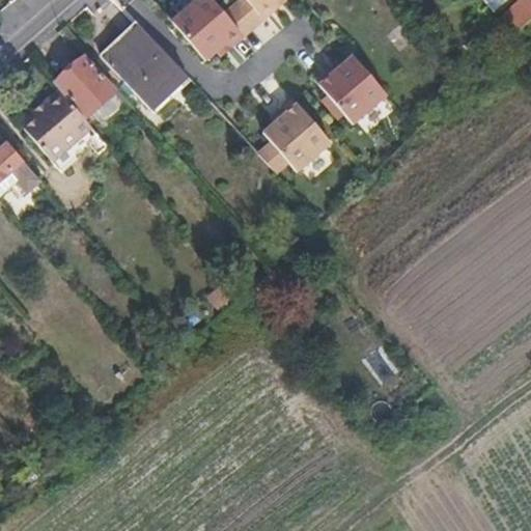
[(251,24),(230,0),(188,0),(178,8),(213,48),(224,38),(233,30),(238,35),(251,24)]
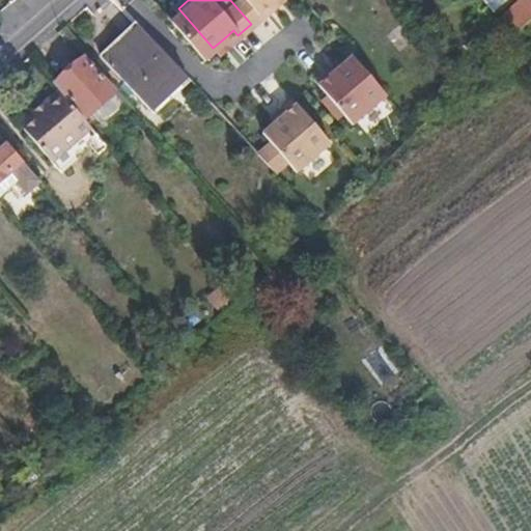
[(248,0),(264,20),(277,8),(274,4),(277,0),(248,0)]
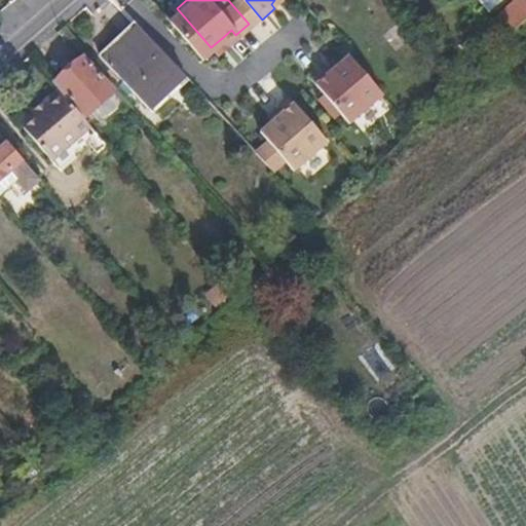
[(283,0),(274,0),(271,4),(274,8),(284,1),(283,0)]
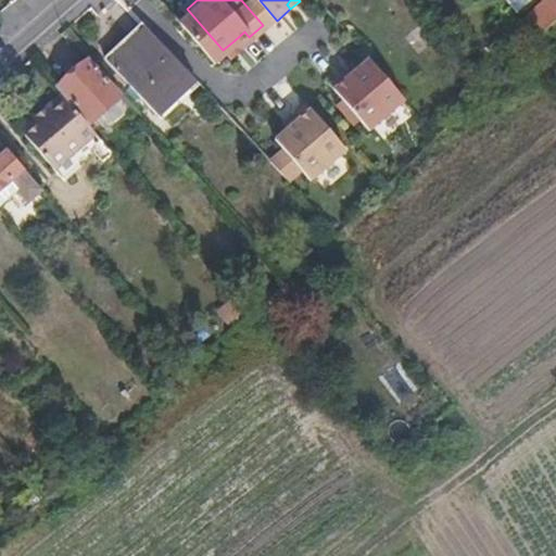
[(555,0),(540,0),(522,15),(540,34),(555,19),(555,0)]
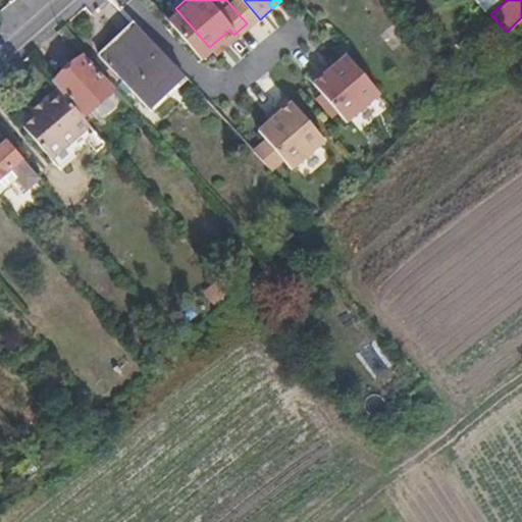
[(184,75),(136,24),(101,57),(149,108),(184,75)]
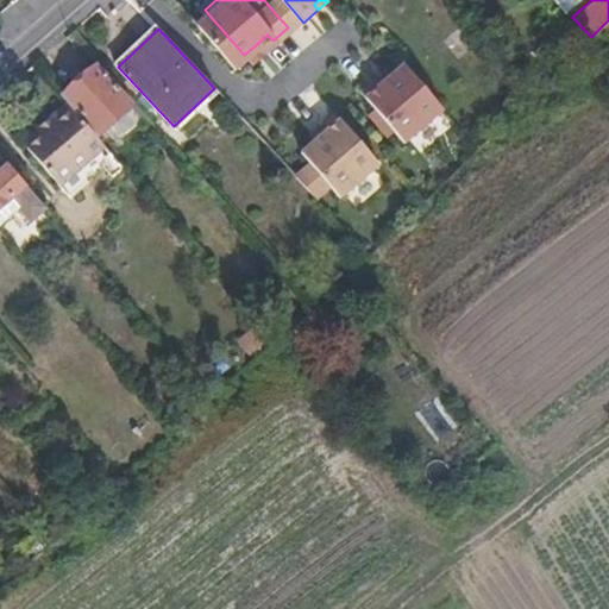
[(272,41),(268,35),(257,44),(262,49),(272,41)]
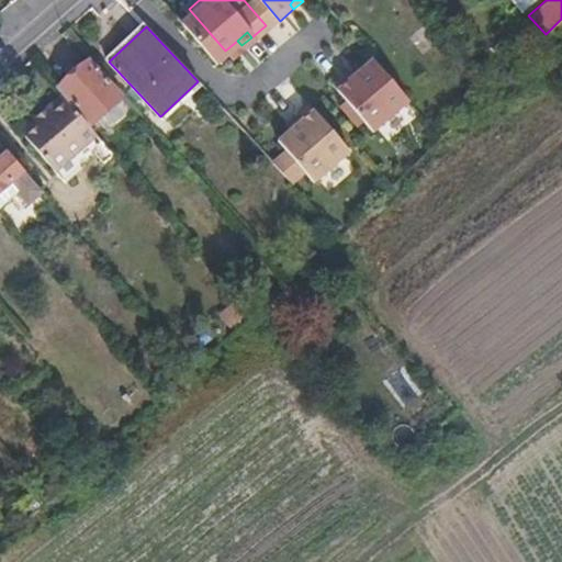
[(124,98),(90,59),(58,88),(92,126),(124,98)]
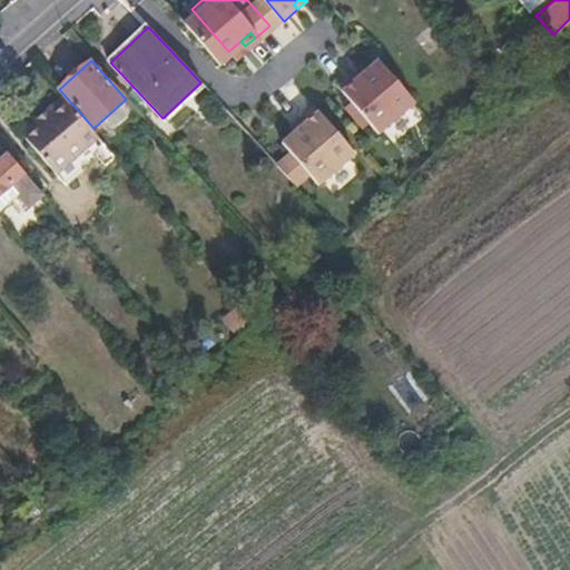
[(416,102),(380,60),(367,71),(357,79),(353,75),(338,86),(380,134),(416,102)]
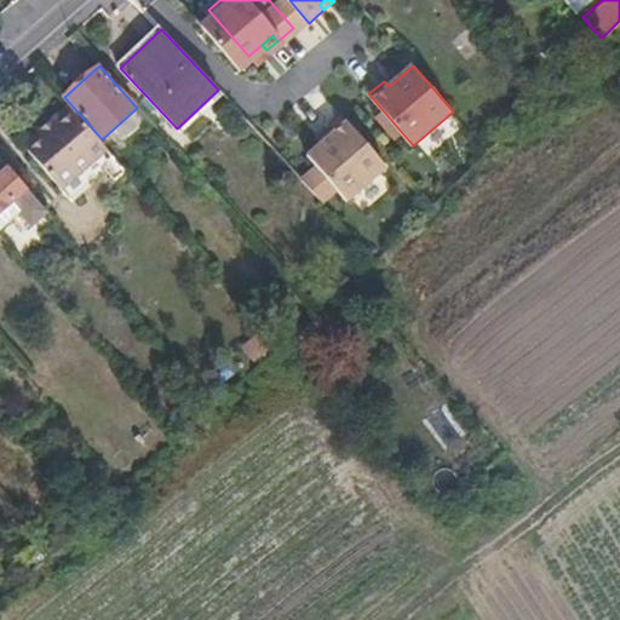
[(395,72),(384,81),(389,86),(400,78),(395,72)]
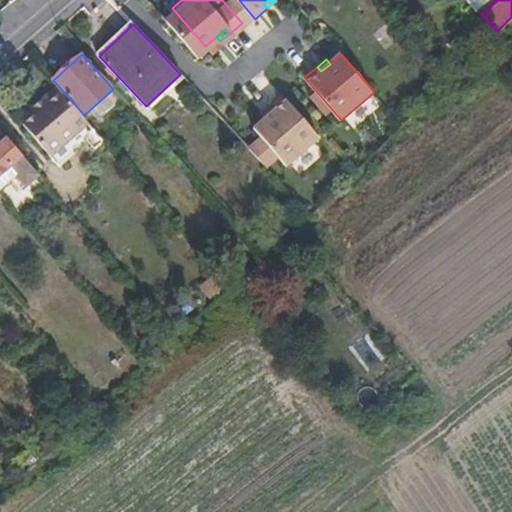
[(180,74),(146,106),(150,112),(185,79),(180,74)]
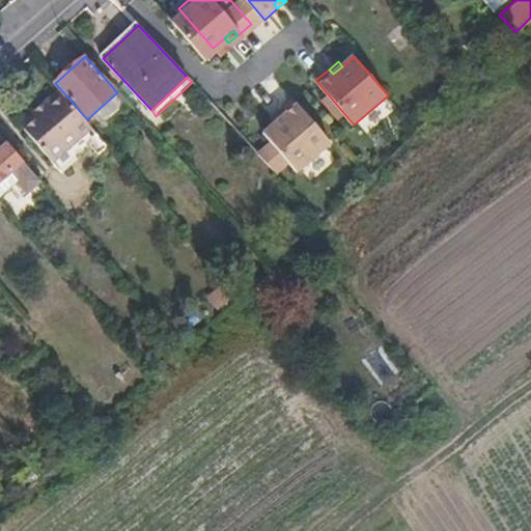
[(91,129),(59,92),(46,104),(49,108),(24,129),(52,162),(91,129)]
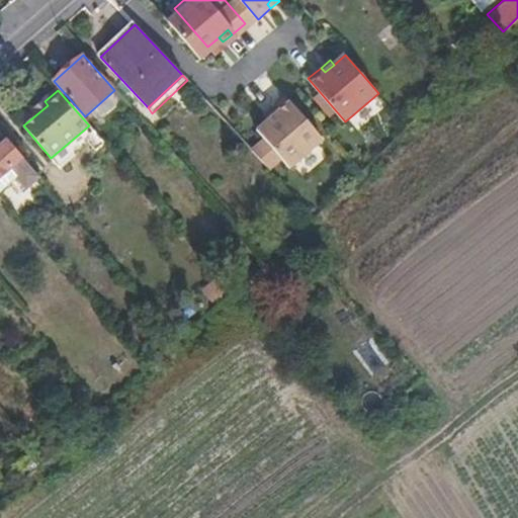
[(322,139),(283,97),(271,108),(275,112),(267,120),(256,131),(264,140),(253,151),(270,169),(281,159),(290,168),(322,139)]
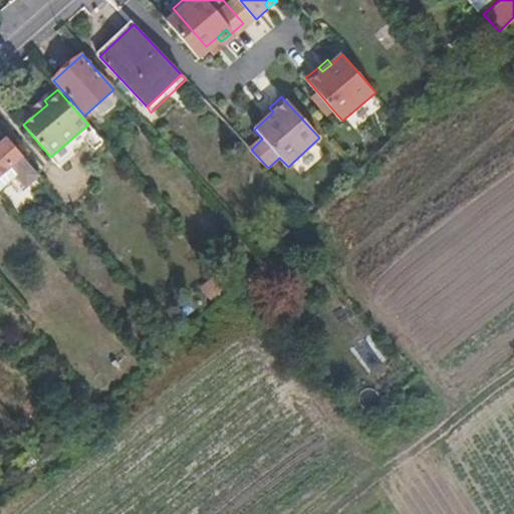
[(47,104),(44,100),(20,120),(23,124),(47,104)]
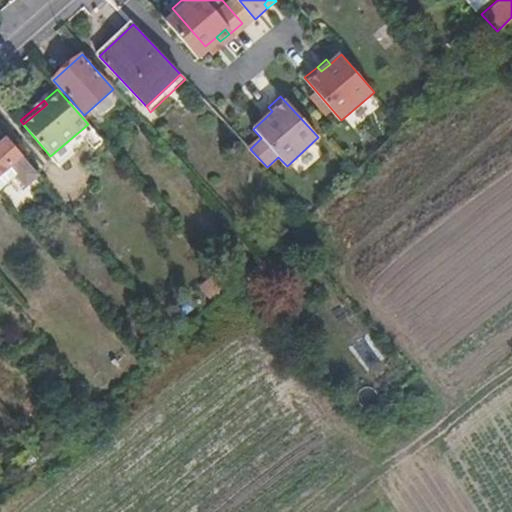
[(260,115),(264,119),(272,111),(268,107),(260,115)]
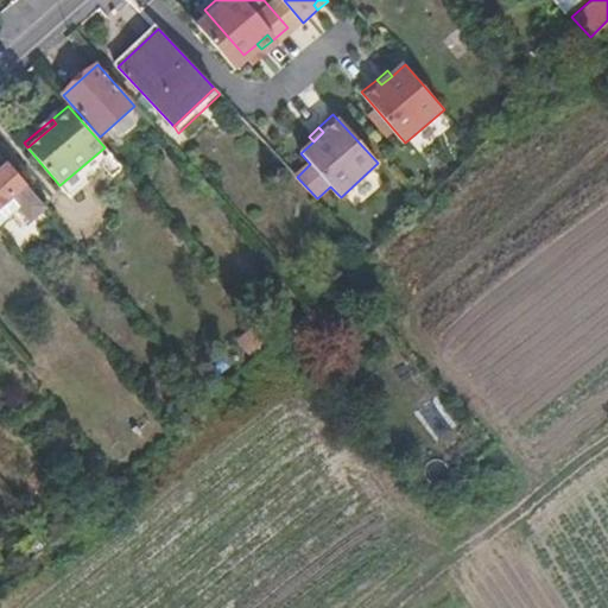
[(125,171),(105,147),(59,185),(80,209),(125,171)]
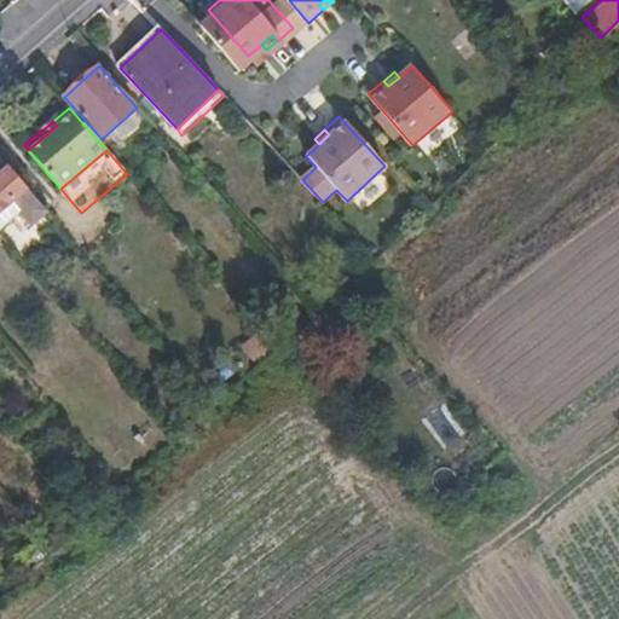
[(0,173),(0,213),(13,203),(19,212),(32,226),(47,212),(28,190),(9,167),(0,173)]
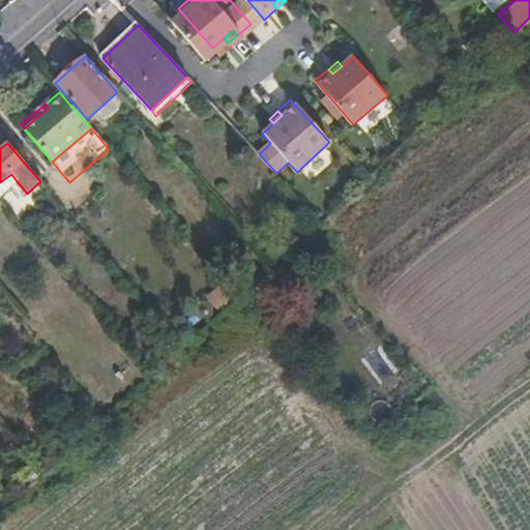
[(0,196),(17,181),(11,174),(0,182),(0,196)]
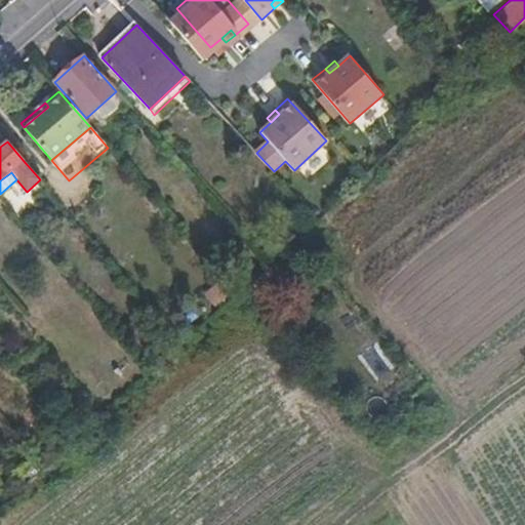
[(377,347),(365,352),(374,375),(388,370),(377,347)]
